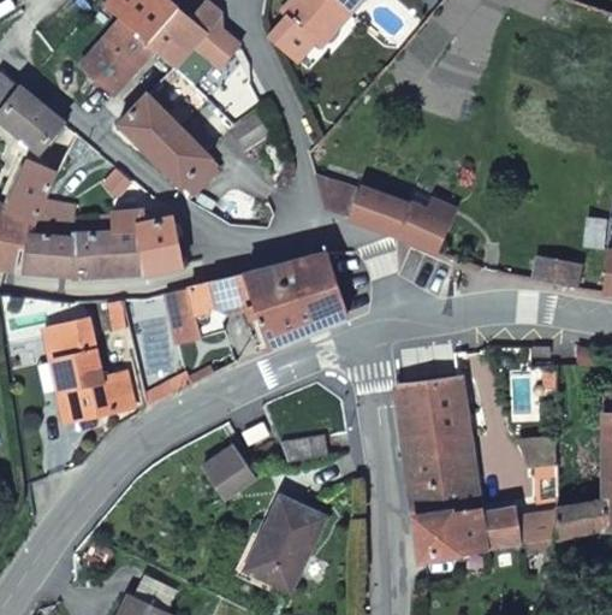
[(104,0),(102,1),(120,16),(154,45),(173,64),(194,40),(221,66),(238,43),(219,29),(218,11),(205,0),(201,0),(188,17),(166,0),(104,0)]
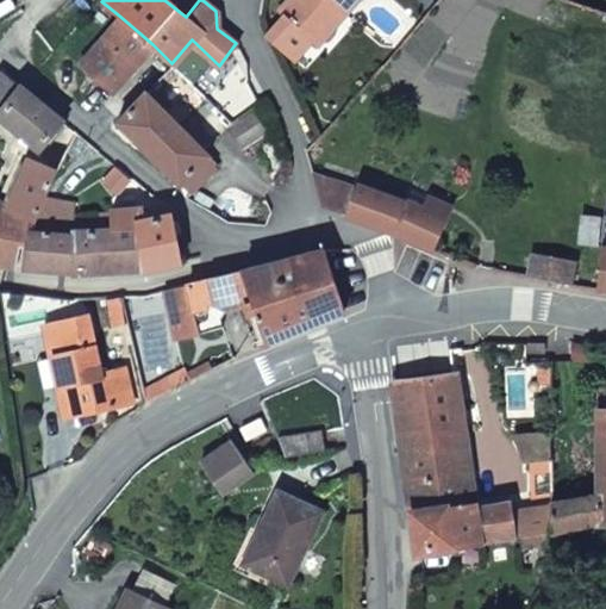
[(341,11),(349,0),(282,0),(275,8),(281,13),(264,35),(292,57),(308,37),(335,6),(341,11)]
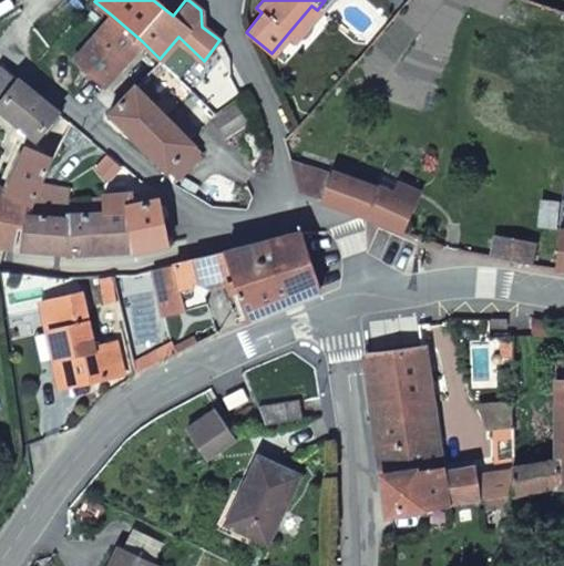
[(311,6),(287,34),(293,39),(317,10),(311,6)]
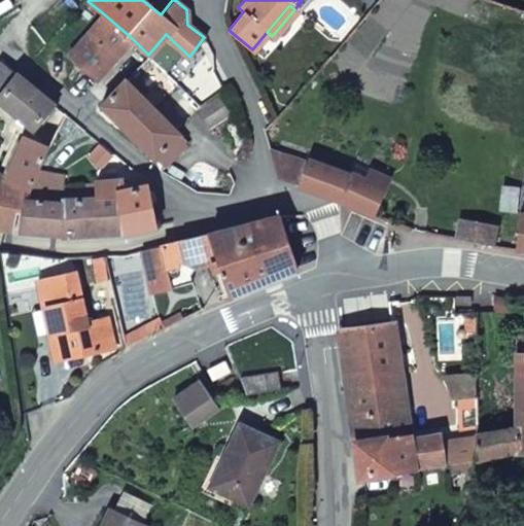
[(132,38),(103,13),(68,53),(96,79),(132,38)]
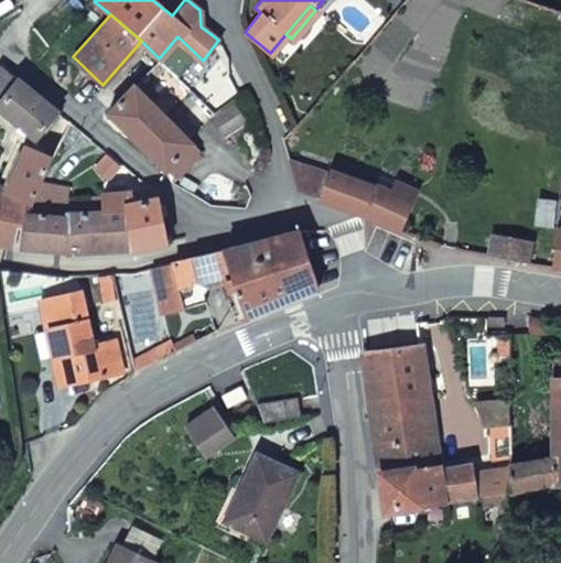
[(0,108),(34,137),(55,111),(0,66),(0,108)]
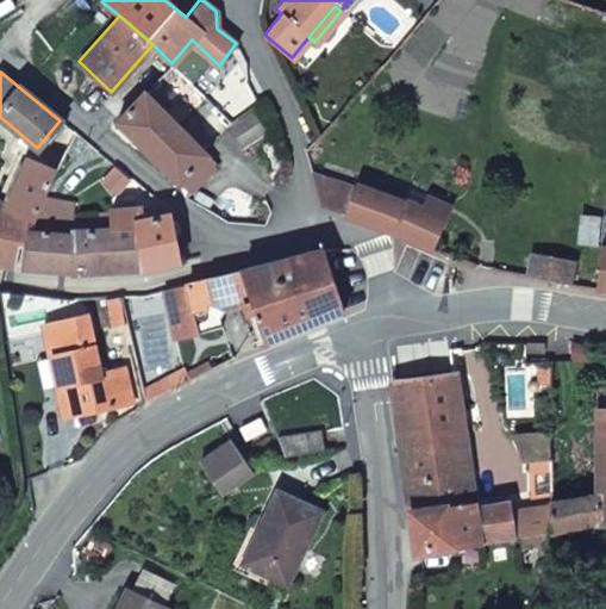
[(144,91),(114,120),(177,184),(207,155),(144,91)]
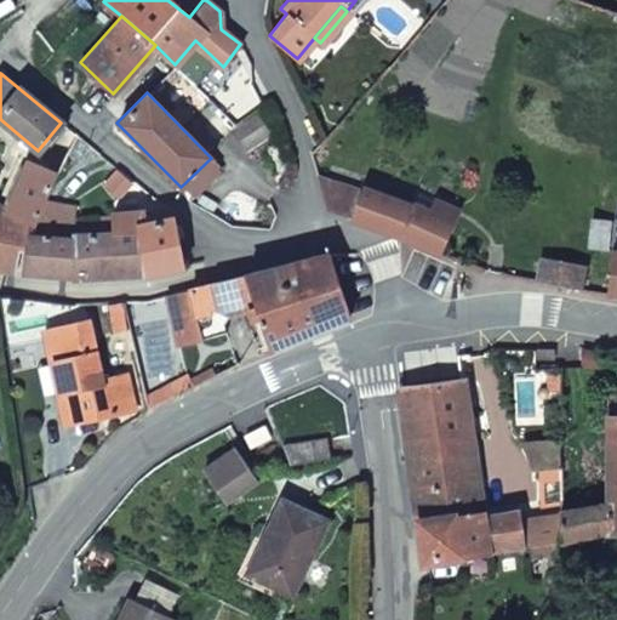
[(241,148),(267,132),(257,113),(232,129),(241,148)]
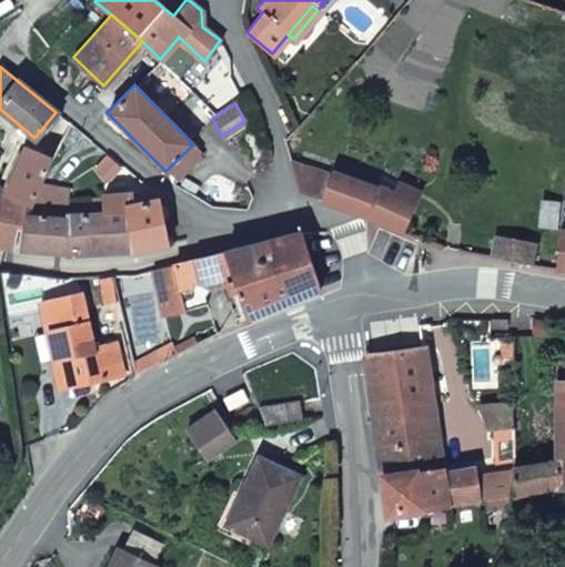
[(202,153),(193,144),(165,171),(175,181),(202,153)]
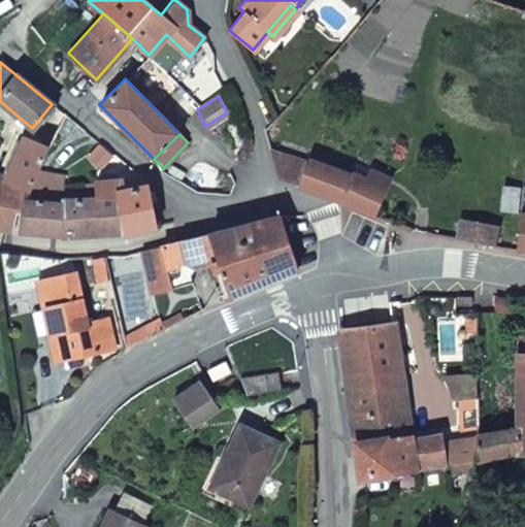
[(21,135),(3,174),(2,176),(27,189),(33,175),(46,145),(21,135)]
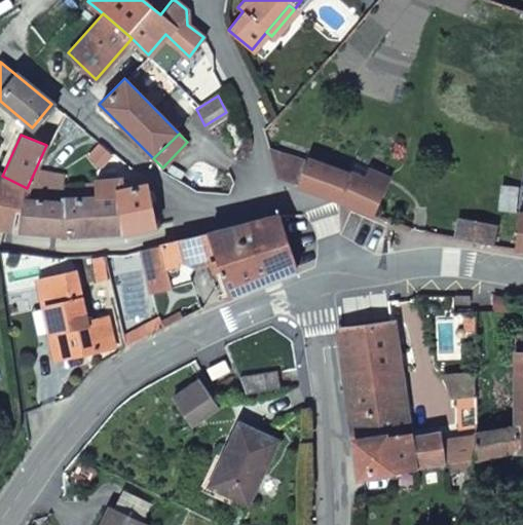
[(307,160),(267,146),(276,177),(298,185),(307,160)]
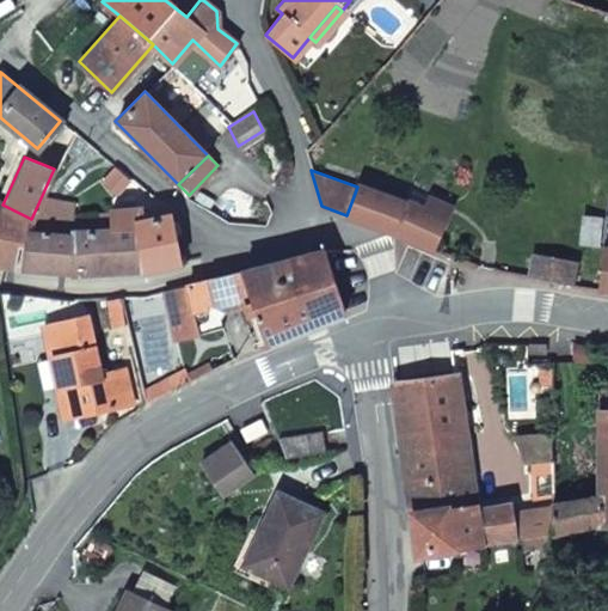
[(126,199),(137,185),(124,175),(112,188),(126,199)]
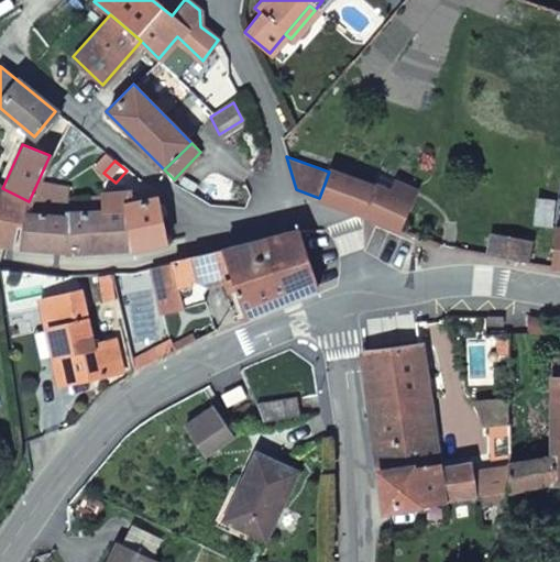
[(319,198),(398,228),(410,200),(330,169),(329,172),(319,198)]
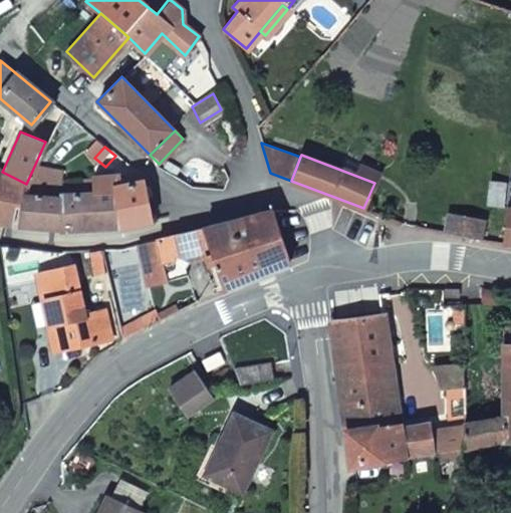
[(3,170),(0,168),(0,221),(11,224),(13,207),(20,208),(23,192),(26,184),(2,172),(3,170)]
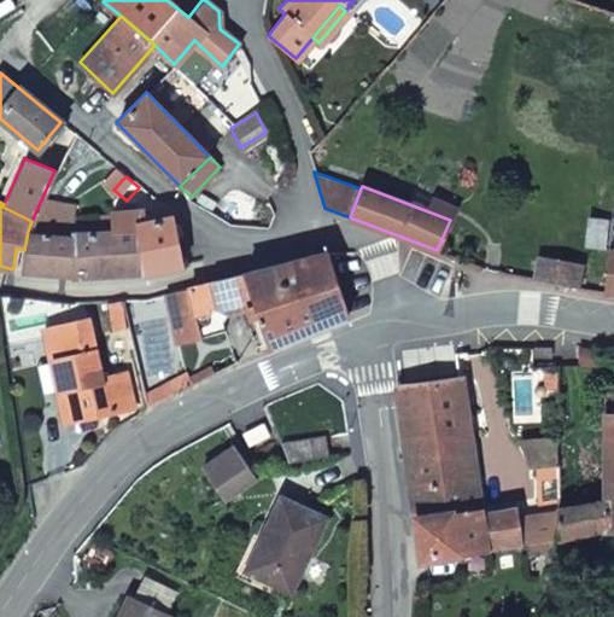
[(60,208),(39,205),(31,221),(28,231),(58,233),(60,208)]
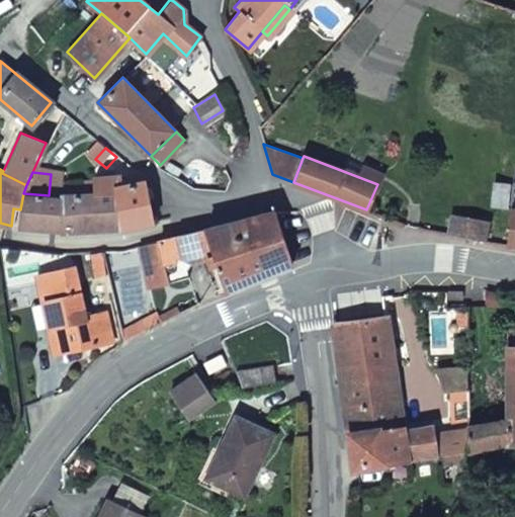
[(153,223),(145,181),(120,186),(118,177),(93,178),(93,180),(82,181),(82,194),(94,193),(94,192),(113,192),(119,230),(153,223)]
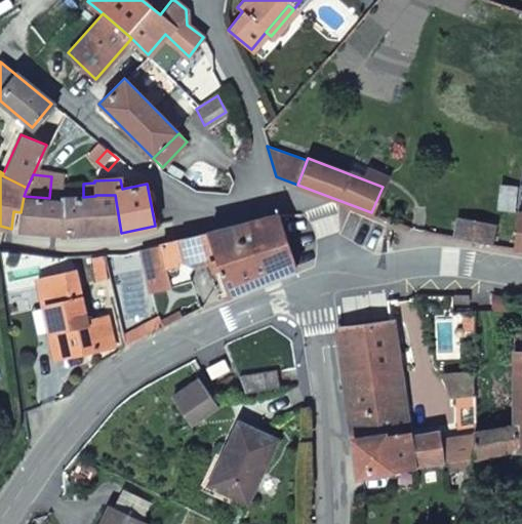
[(521,191),(519,209),(516,208),(512,247),(521,248),(521,191)]
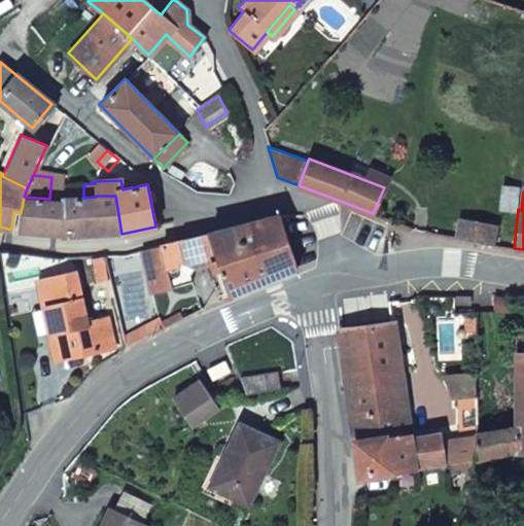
[(61,200),(49,199),(24,197),(21,213),(18,231),(59,235),(121,234),(115,196),(96,196),(96,197),(83,198),(62,198),(61,200)]
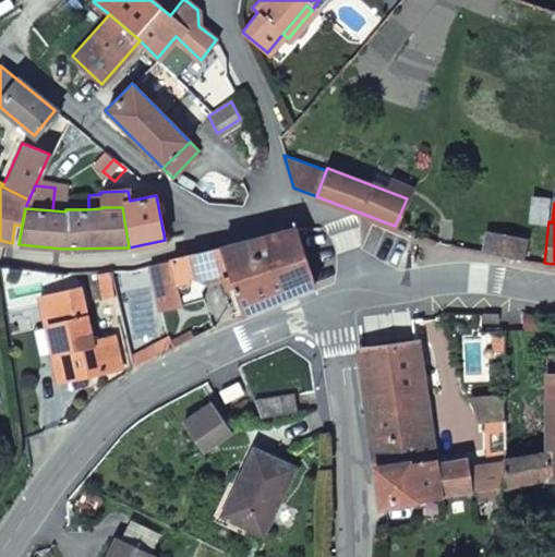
[(297,227),(170,261),(177,285),(180,299),(201,293),(207,282),(231,276),(243,313),(315,283),(297,227)]
